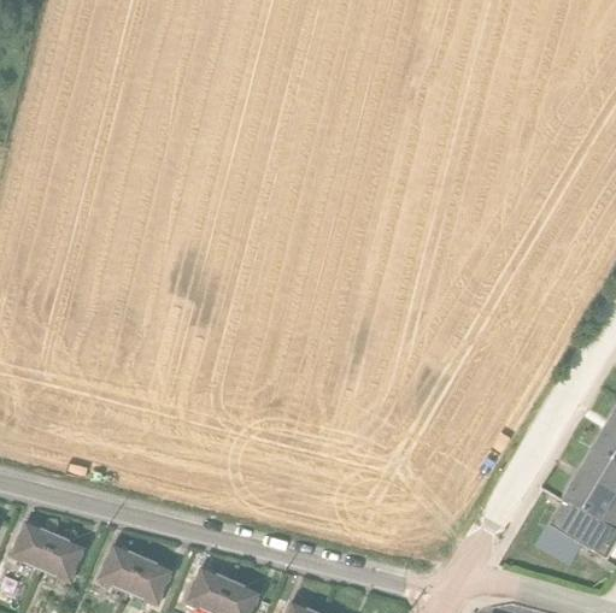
[(591,447),(615,460),(615,426),(606,420),(591,447)]
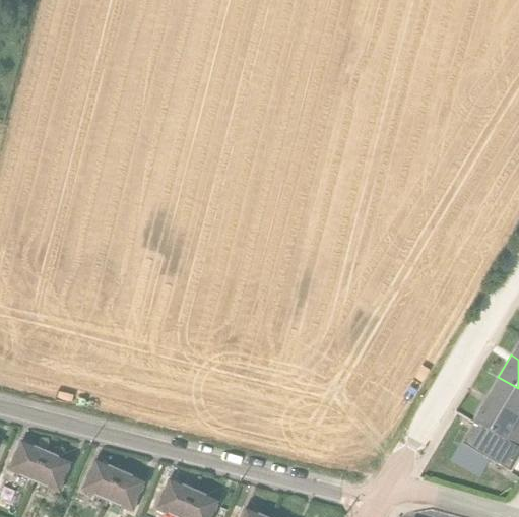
[(485,397),(518,417),(518,388),(498,377),(485,397)]
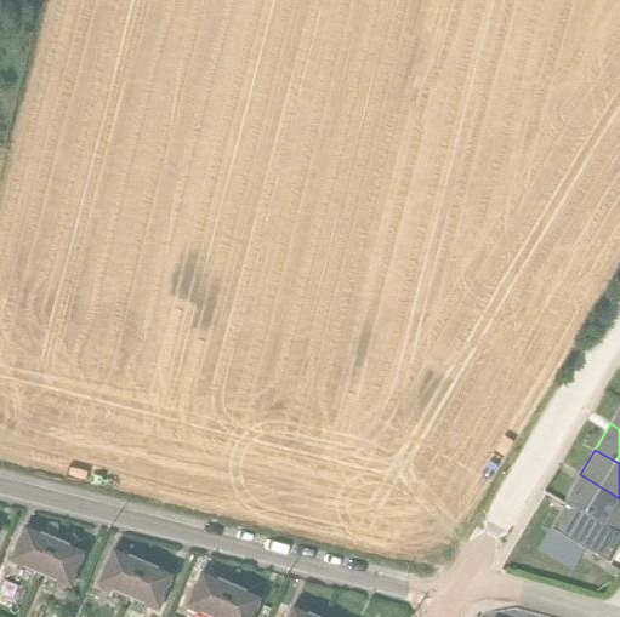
[(564,501),(590,515),(606,525),(619,502),(619,498),(580,474),(564,501)]
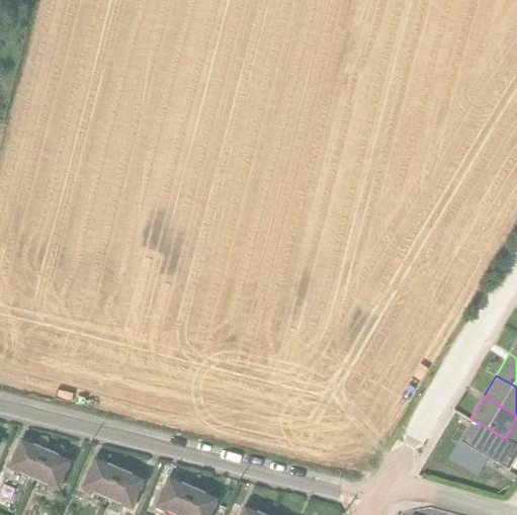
[(492,430),(470,418),(460,439),(508,467),(516,460),(486,442),(492,430)]
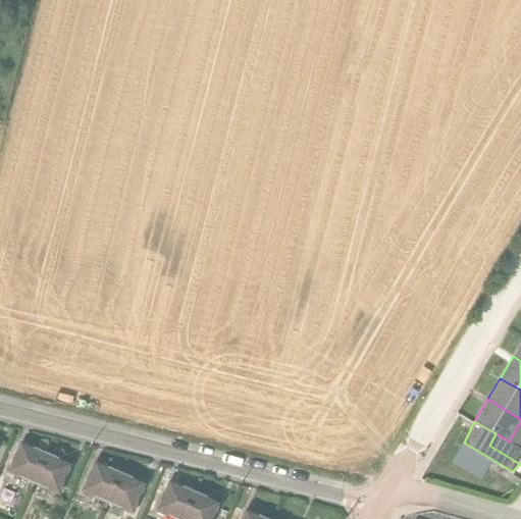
[(489,446),(520,464),(520,422),(509,442),(496,433),(489,446)]
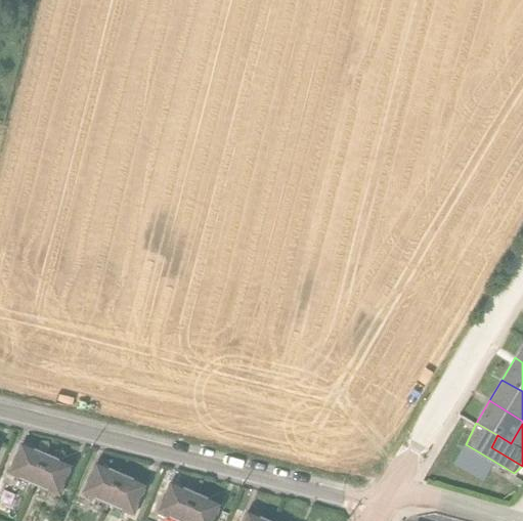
[(33,485),(47,453),(35,447),(34,449),(20,444),(8,473),(20,478),(19,480),(33,485)]
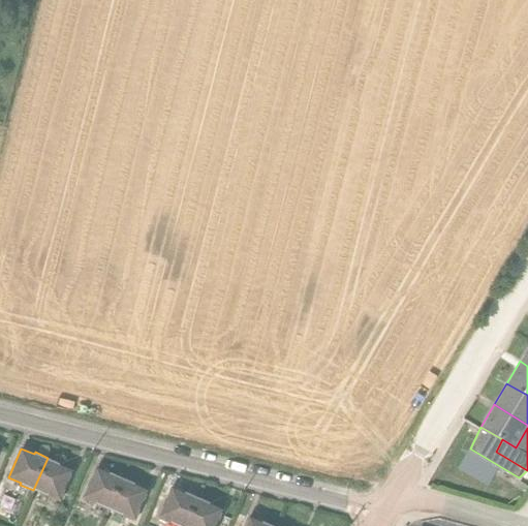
[(48,458),(33,490),(45,495),(47,494),(60,500),(72,470),(60,465),(60,463),(48,458)]
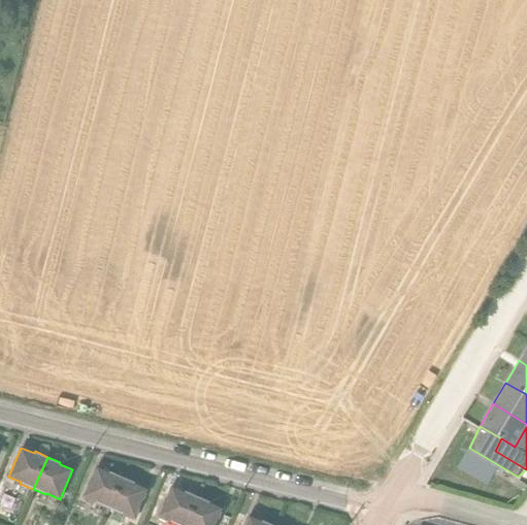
[(107,509),(123,476),(110,470),(109,472),(96,467),(84,496),(96,501),(95,503),(107,509)]
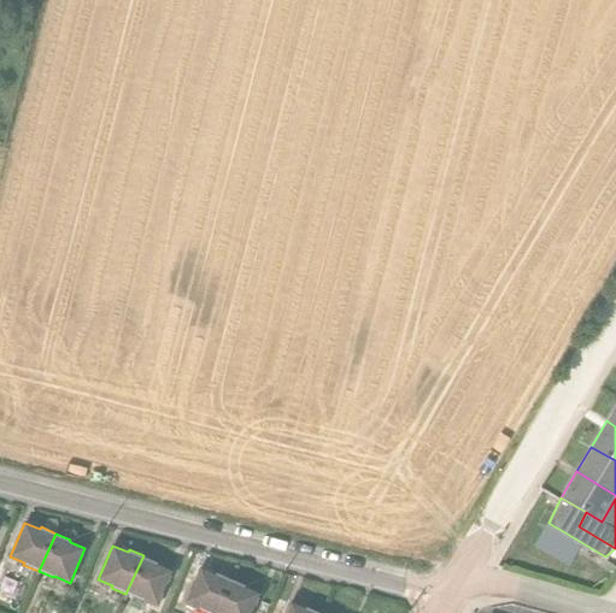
[(144,555),(125,594),(142,601),(144,599),(158,605),(172,571),(157,565),(158,563),(144,555)]
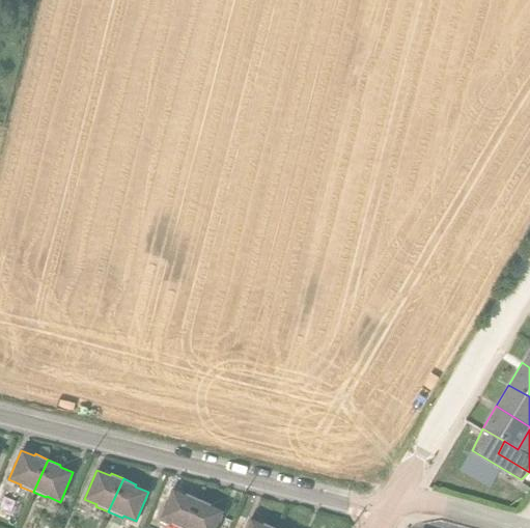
[(176,527),(184,527),(198,498),(186,493),(186,495),(172,490),(160,519),(172,524),(171,526),(176,527)]
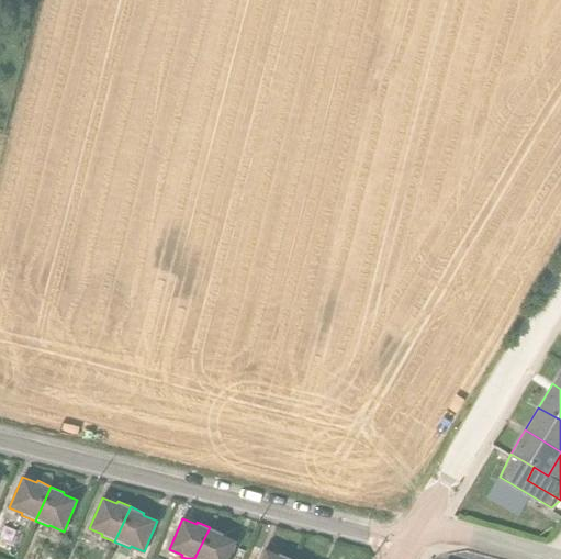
[(210,527),(194,558),(228,558),(237,541),(223,536),(224,533),(210,527)]
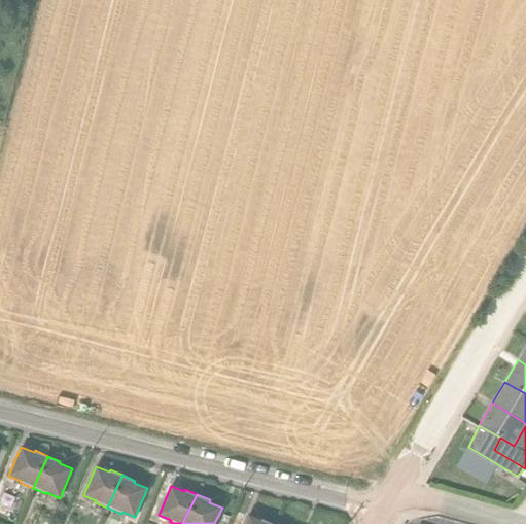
[(273,523),(274,523),(261,519),(260,521),(248,515),(243,523),(273,523)]
